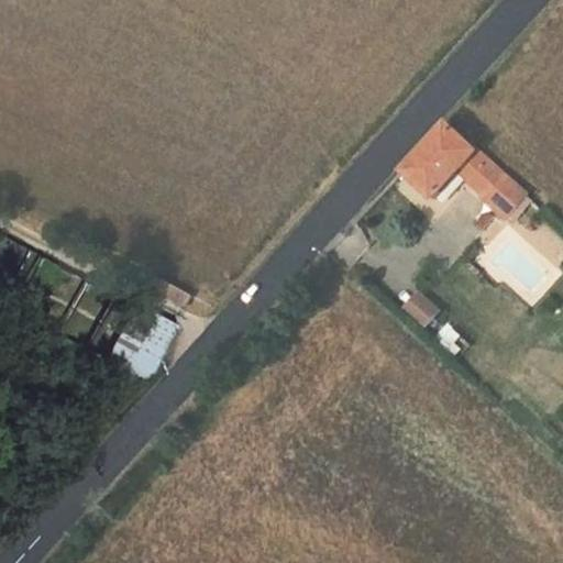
[(488,197),(506,177),(446,124),(403,172),(433,199),(461,169),(473,180),(472,183),(488,197)]
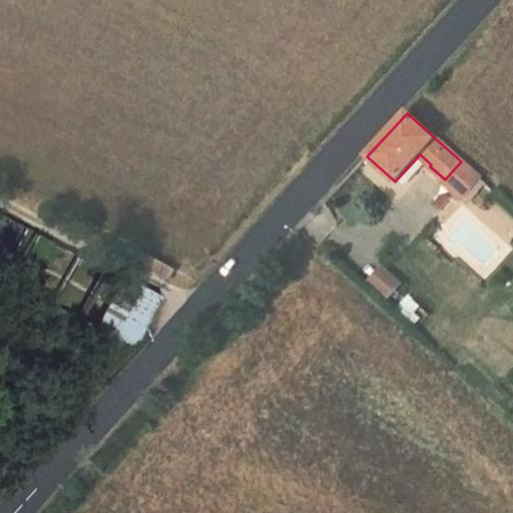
[(445,179),(443,181),(461,198),(480,178),(461,161),(445,179)]
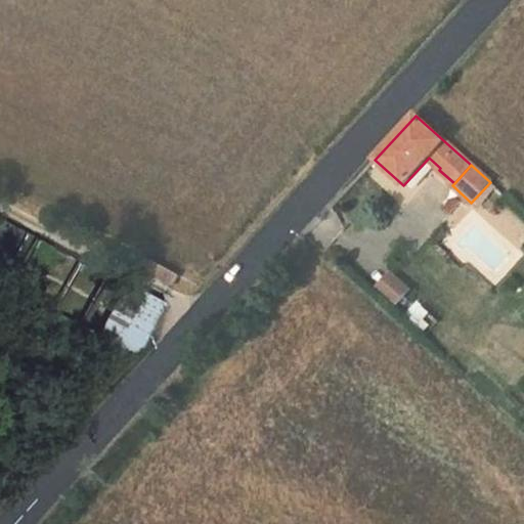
[(495,187),(490,182),(471,203),(477,208),(495,187)]
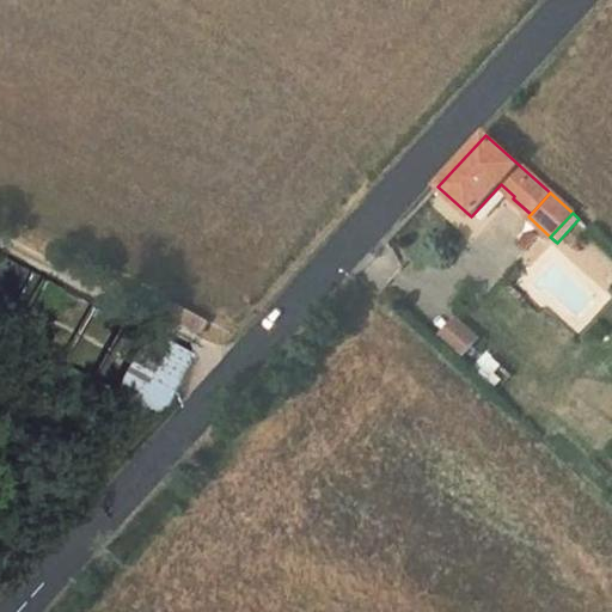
[(209,322),(172,301),(165,313),(203,334),(209,322)]
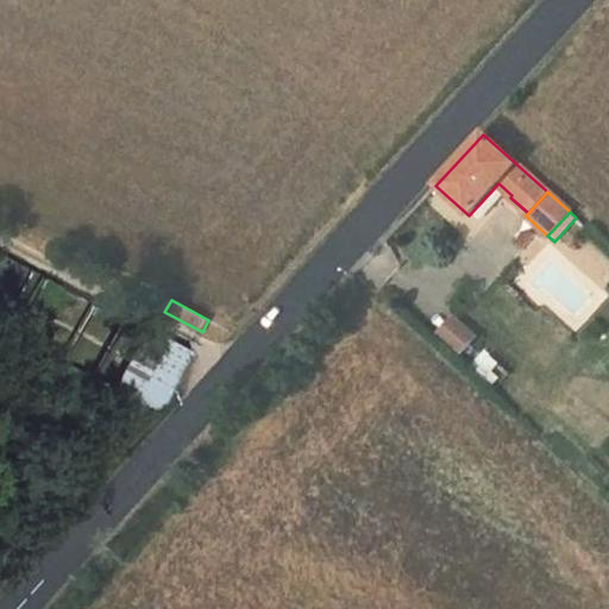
[(453,318),(438,334),(462,355),(476,338),(453,318)]
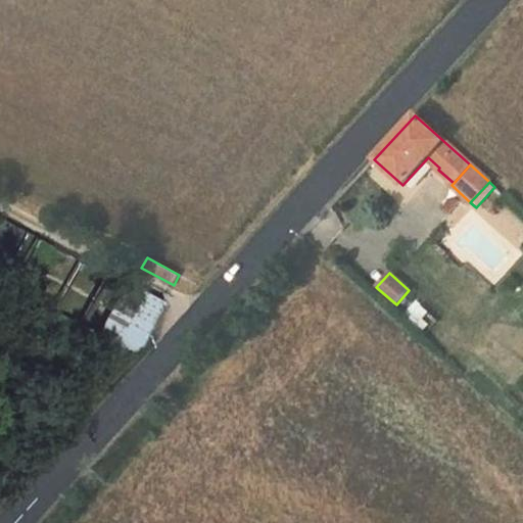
[(162,306),(131,289),(103,339),(135,357),(162,306)]
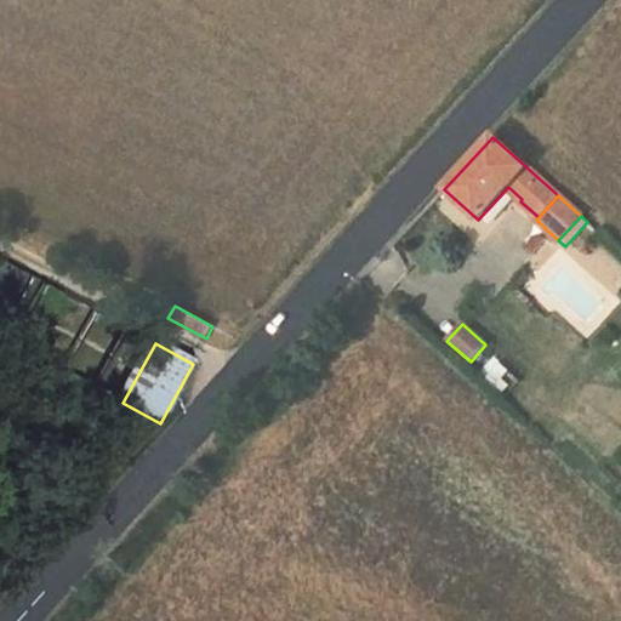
All buildings are outlined.
